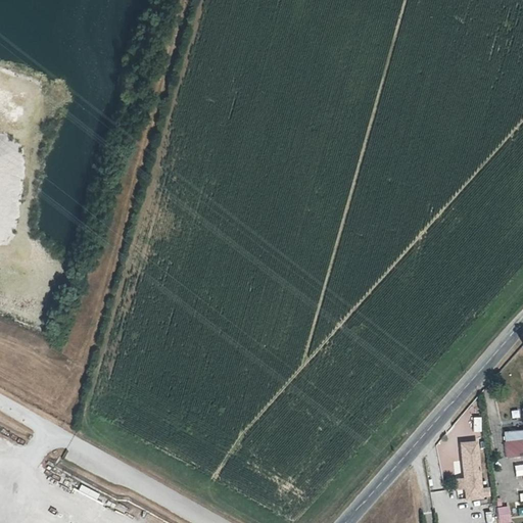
[(504,441),(522,439),(522,429),(503,431),(504,441)]
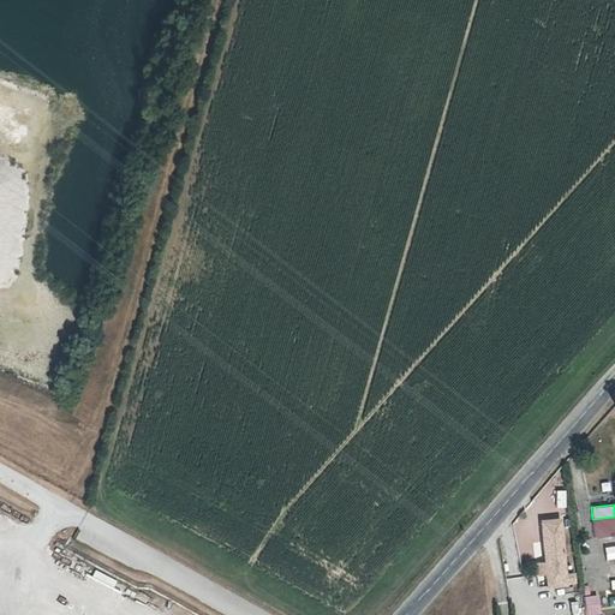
[(614,533),(614,517),(592,519),(593,536),(614,533)]
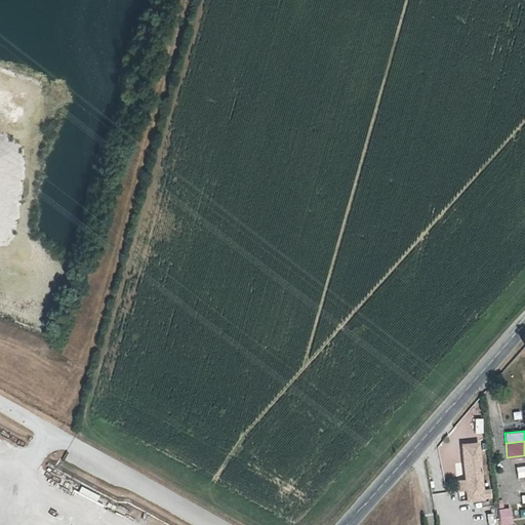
[(476,445),(459,447),(465,500),(491,497),(490,489),(480,490),(476,445)]
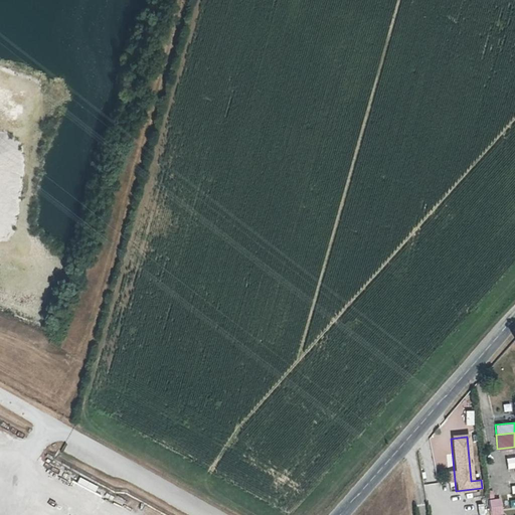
[(507,470),(514,468),(514,458),(506,459),(507,470)]
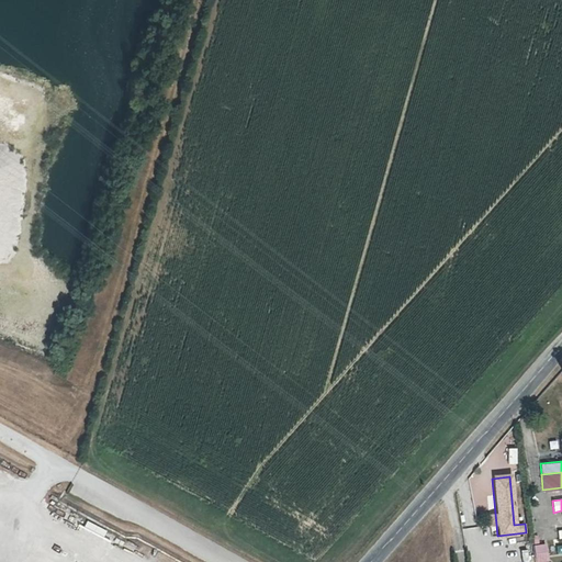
[(536,561),(541,561),(549,561),(546,544),(534,547),(536,561)]
